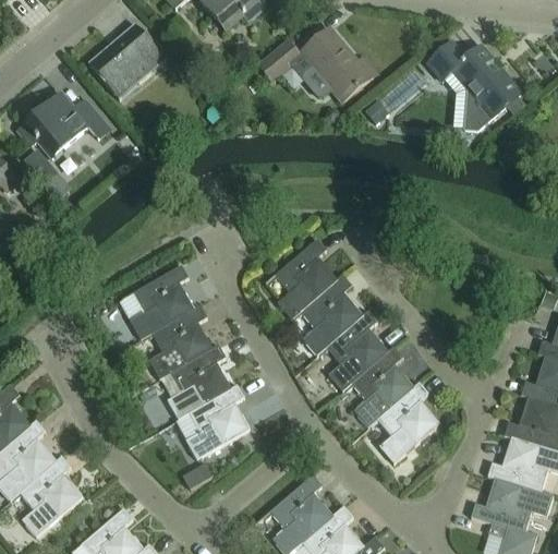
[(263,7),(257,0),(168,0),(177,10),(187,0),(203,0),(226,26),(243,11),(249,19),(263,7)]
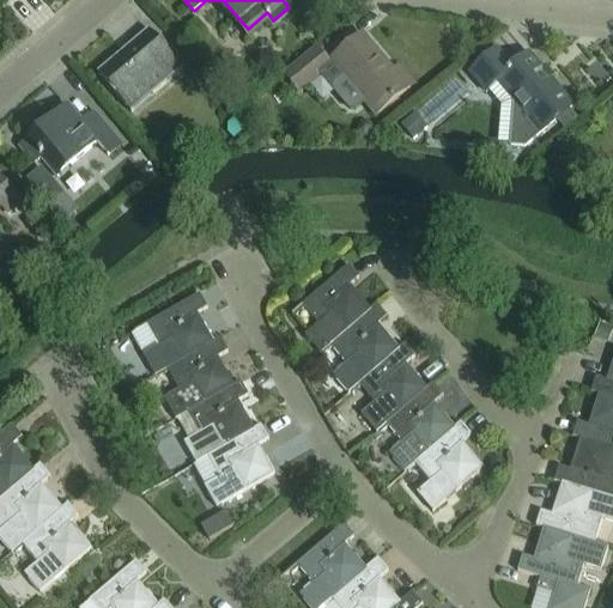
[(131,108),(181,64),(147,24),(97,68),(113,86),(131,108)]
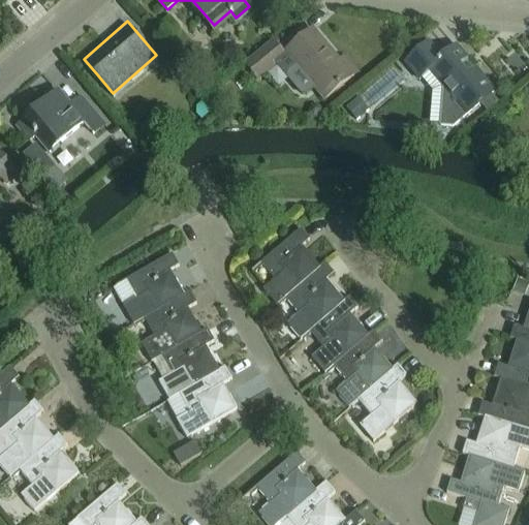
[(339,59),(312,27),(288,47),(299,60),(286,69),(286,74),(302,92),(306,92),(315,84),(324,95),(338,85),(353,71),(341,57),(339,59)]
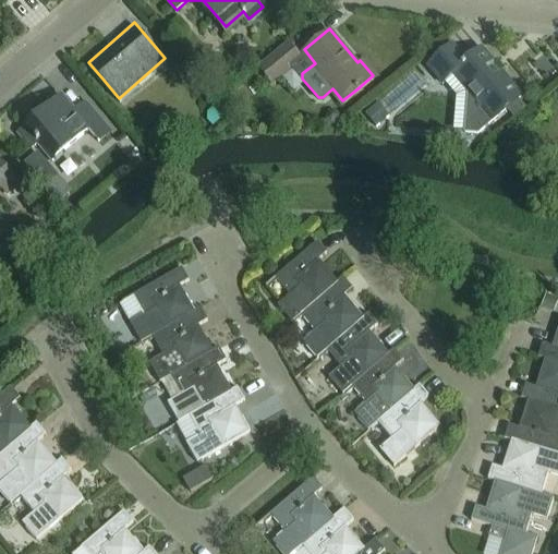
[(270,81),(301,56),(288,39),(257,64),(270,81)]
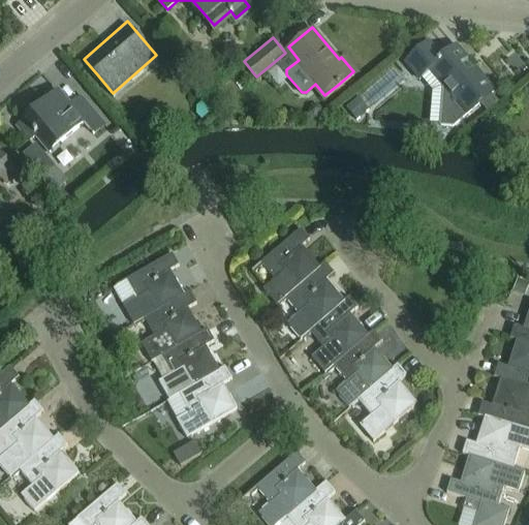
[(489,90),(493,87),(456,42),(442,54),(429,38),(405,59),(418,75),(429,66),(454,94),(444,103),(440,103),(439,122),(453,123),(477,100),(484,107),(495,97),(489,90)]
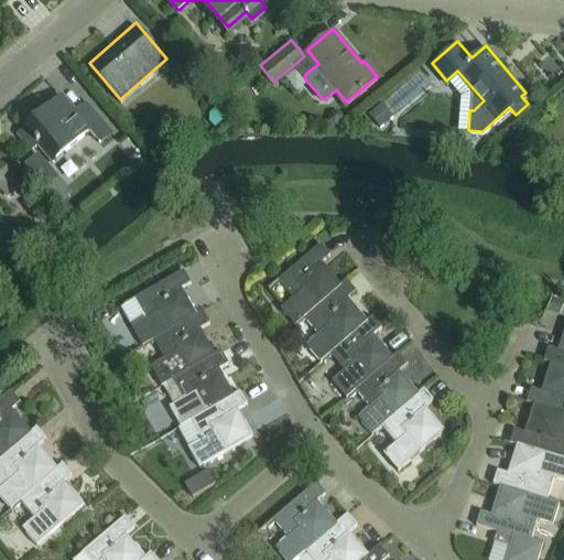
[(79,115),(62,94),(19,131),(31,146),(38,140),(53,158),(89,127),(99,138),(110,129),(105,122),(90,106),(79,115)]
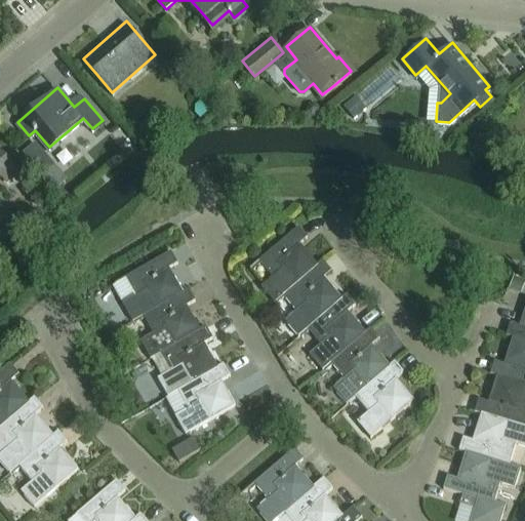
[(201,96),(195,103),(195,110),(200,116),(210,107),(201,96)]
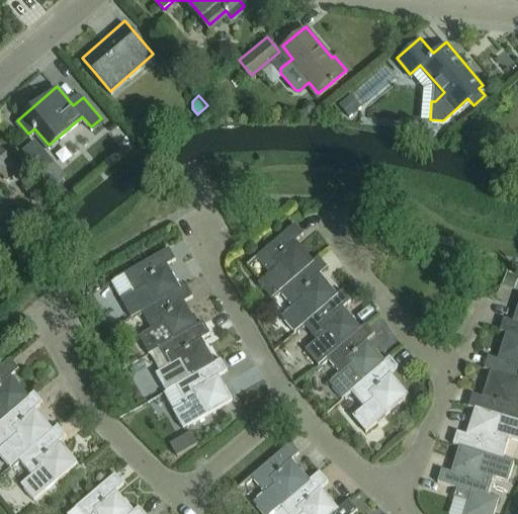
[(34,138),(22,148),(53,185),(66,174),(34,138)]
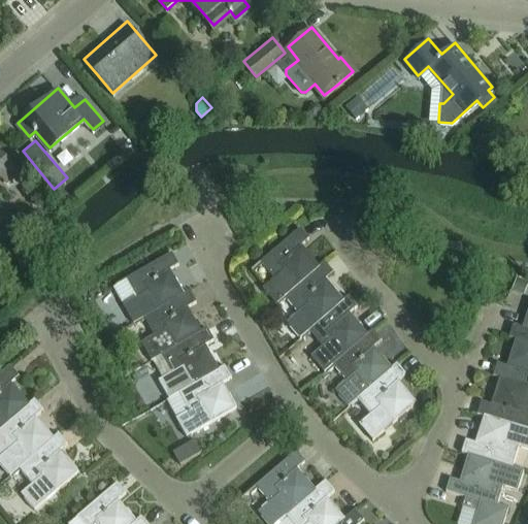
[(0,172),(6,179),(17,171),(10,163),(0,150),(0,172)]
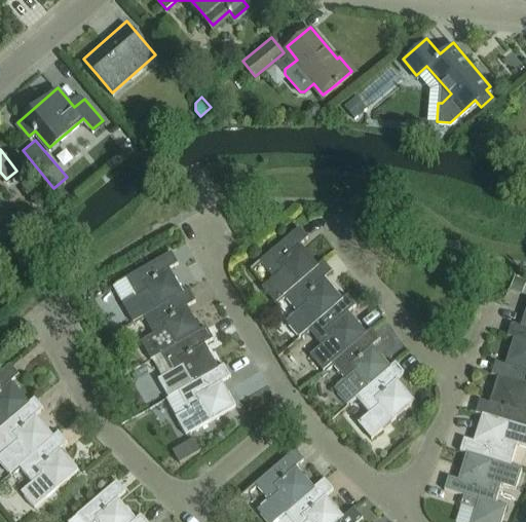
[(31,197),(42,187),(31,174),(20,184),(31,197)]
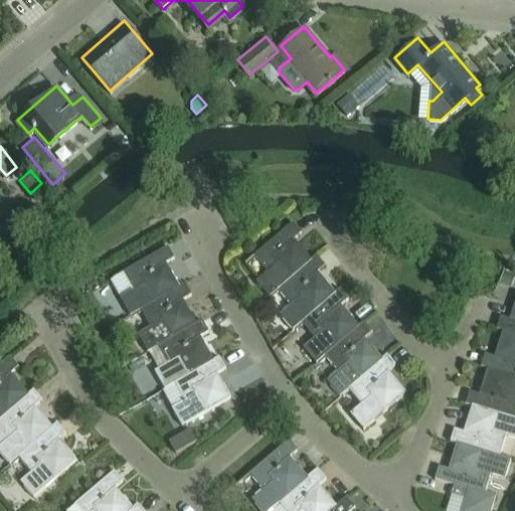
[(311,257),(294,236),(301,229),(293,219),(252,253),(265,268),(253,277),(267,293),(276,285),(278,287),(317,252),(316,252),(311,257)]
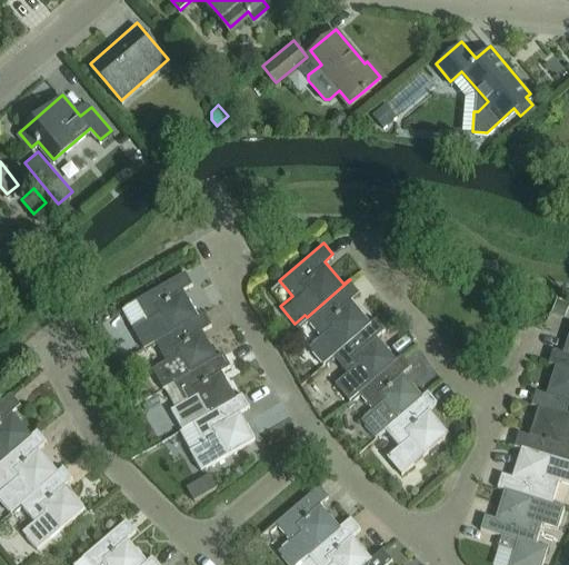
[(198,314),(182,287),(192,281),(185,269),(136,297),(148,319),(139,324),(132,328),(143,348),(155,342),(206,311),(205,310),(198,314)]
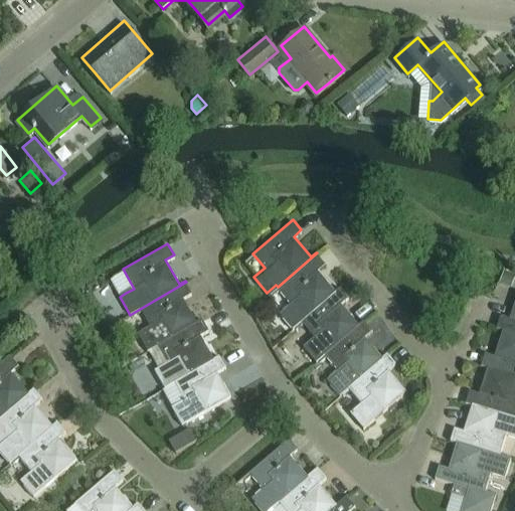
[(335,290),(317,269),(325,263),(317,252),(278,287),(290,300),(278,310),(291,325),(299,318),(301,320),(341,287),(340,286),(335,290)]
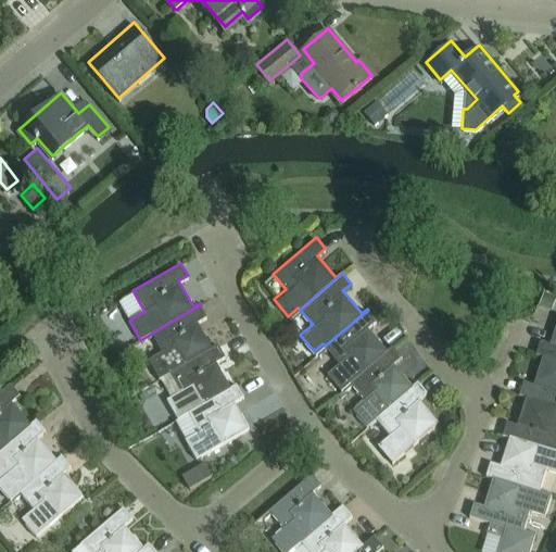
[(212,346),(198,321),(206,315),(201,304),(151,334),(162,352),(148,360),(160,379),(169,374),(219,345),(217,342),(212,346)]
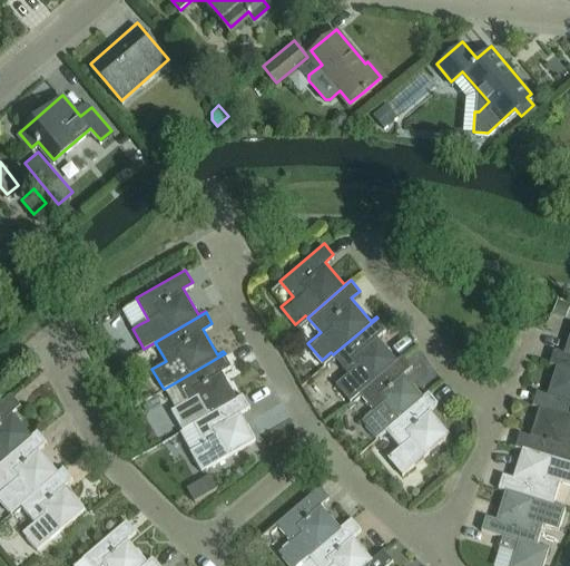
[(350,399),(359,391),(396,358),(377,335),(385,328),(377,318),(333,354),(347,372),(335,382),(350,399)]
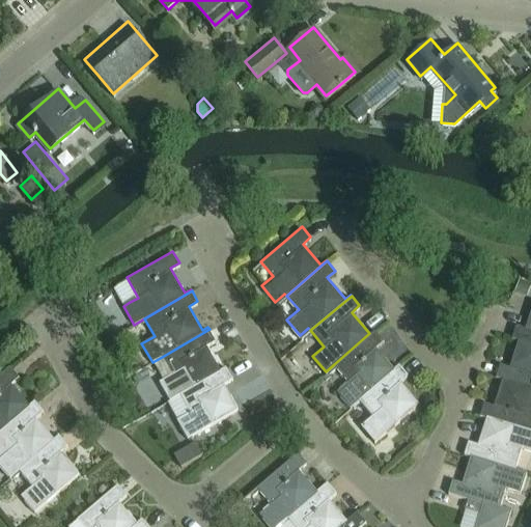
[(530,307),(525,326),(515,323),(511,336),(518,338),(530,342),(530,307)]
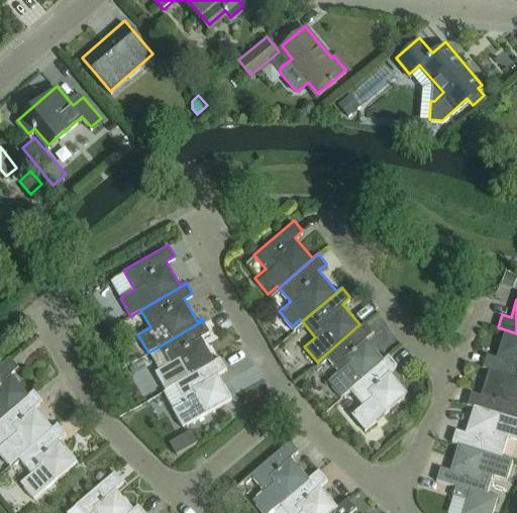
[(214,358),(200,334),(209,330),(204,320),(158,347),(167,364),(156,371),(165,388),(167,387),(168,387),(175,383),(220,356),(219,355),(214,358)]
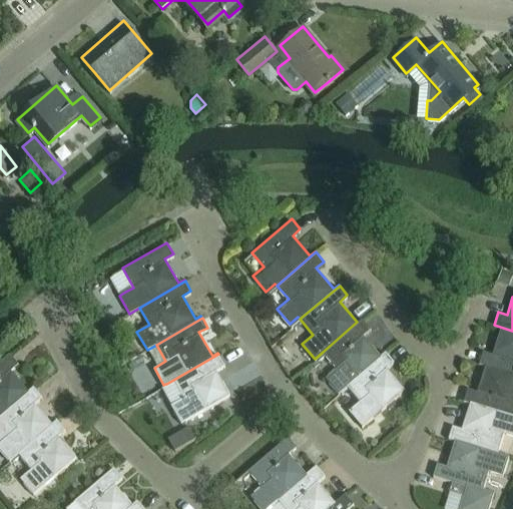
[(380,355),(363,334),(371,328),(362,318),(357,322),(323,352),(336,367),(325,377),(338,392),(340,390),(340,391),(387,352),(385,351),(380,355)]
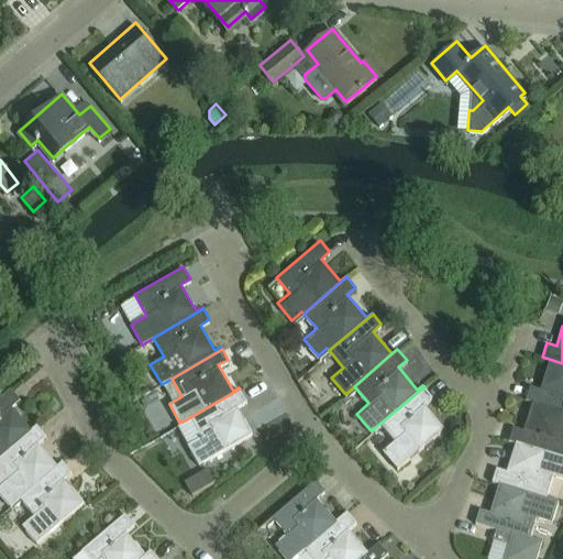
[(562,363),(549,359),(540,387),(530,384),(525,397),(532,399),(562,409),(562,363)]
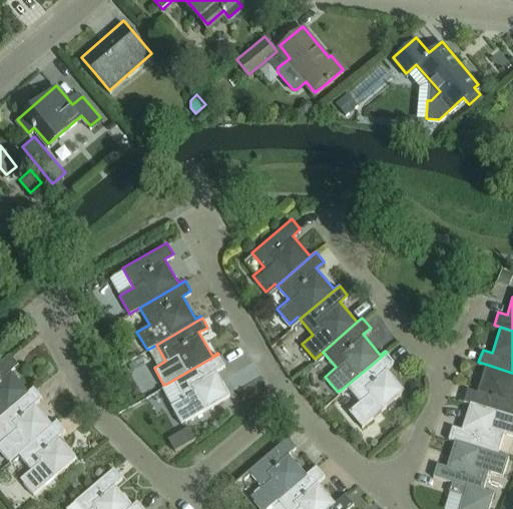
[(28,389),(11,369),(18,362),(10,352),(0,360),(0,414),(29,390),(28,389)]
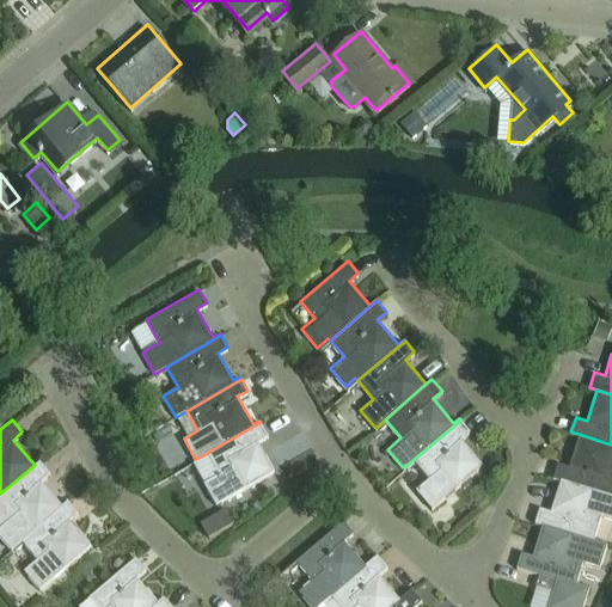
[(483,463),(461,437),(470,430),(461,420),(405,466),(408,467),(415,460),(429,477),(416,488),(432,507),(483,463)]
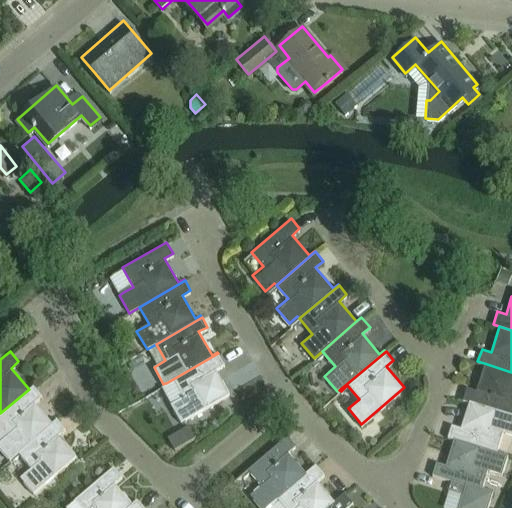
[(229,392),(216,368),(224,363),(218,353),(173,379),(166,383),(167,384),(174,380),(183,396),(170,403),(180,420),(229,392)]
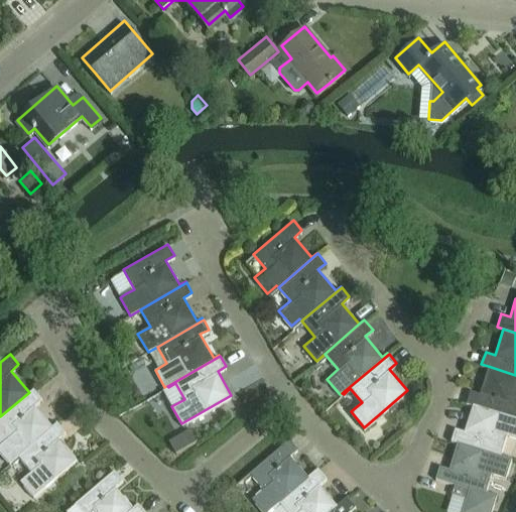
[(515,375),(488,366),(480,392),(470,389),(466,402),(473,404),(515,417),(515,375)]
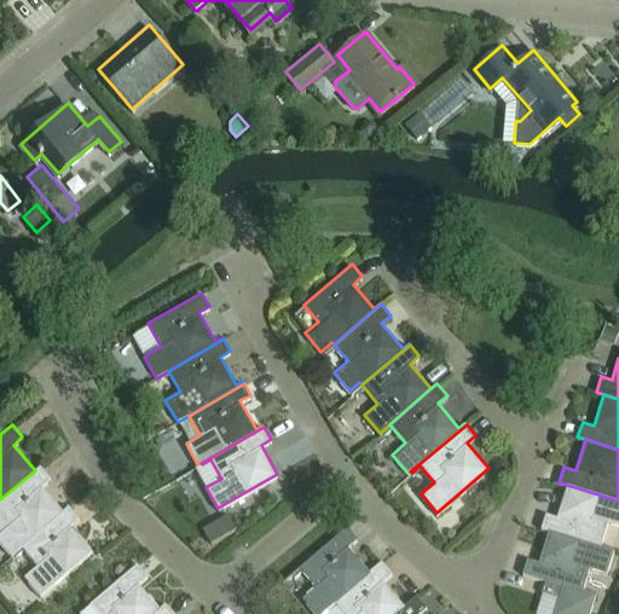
[(0,540),(11,555),(13,552),(63,510),(63,509),(41,485),(51,476),(40,464),(34,469),(35,470),(0,499),(0,540)]
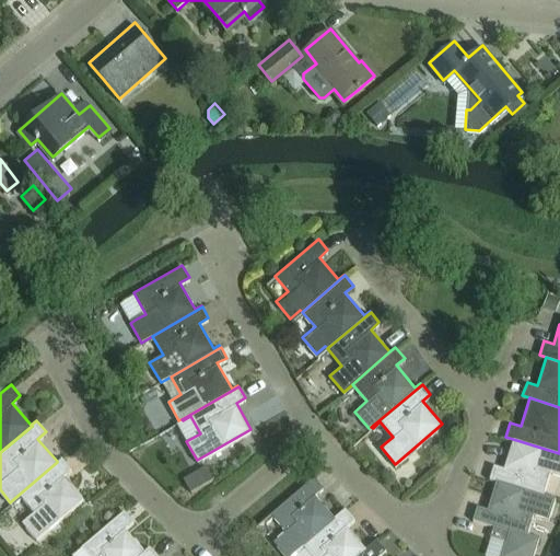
[(559,475),(559,453),(513,439),(504,466),(493,463),(489,477),(496,479),(555,498),(555,497),(552,496),(552,494),(544,490),(550,473),(559,475)]
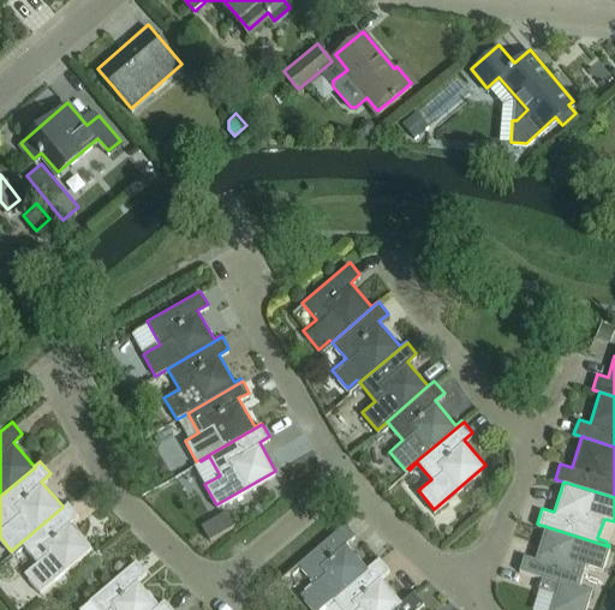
[(91,546),(69,521),(78,513),(67,501),(63,506),(63,507),(13,549),(16,551),(23,544),(37,560),(24,572),(40,590),(91,546)]
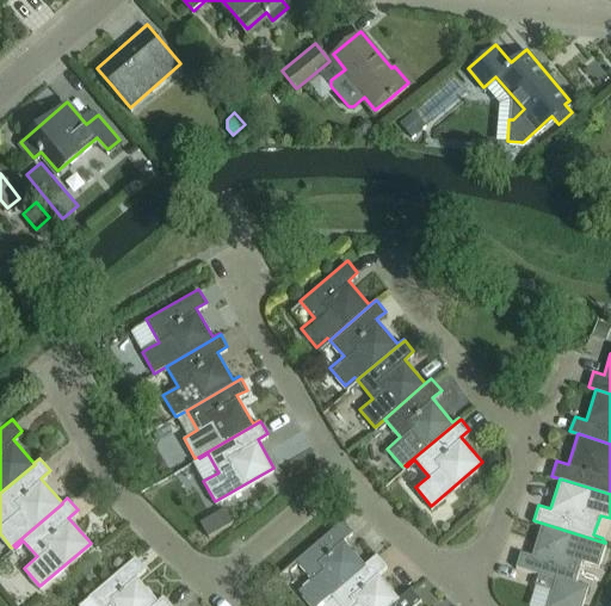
[(364,562),(344,538),(352,531),(343,519),(279,573),(279,574),(288,567),(290,568),(298,562),(312,577),(298,588),(313,605),(328,592),(329,592),(364,562)]
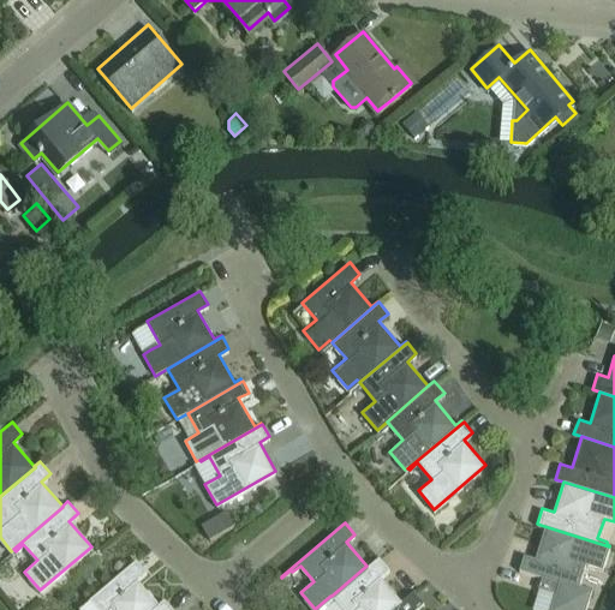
[(602,568),(609,546),(544,526),(535,557),(524,554),(519,569),(542,575),(538,587),(555,592),(549,609),(584,609),(591,590),(589,588),(589,586),(579,584),(585,563),(602,568)]
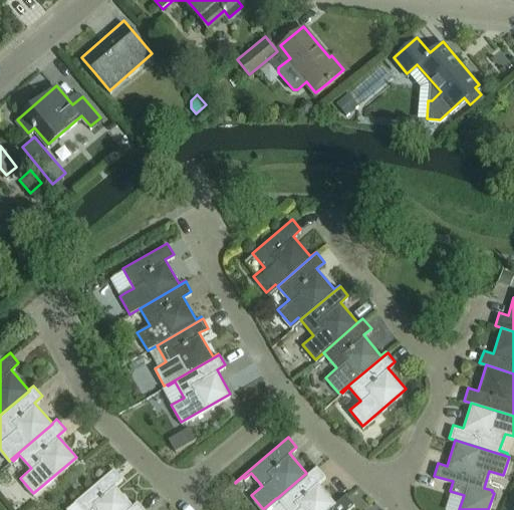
[(325,509),(335,502),(317,481),(325,475),(316,465),(306,473),(277,498),(286,509),(325,509)]
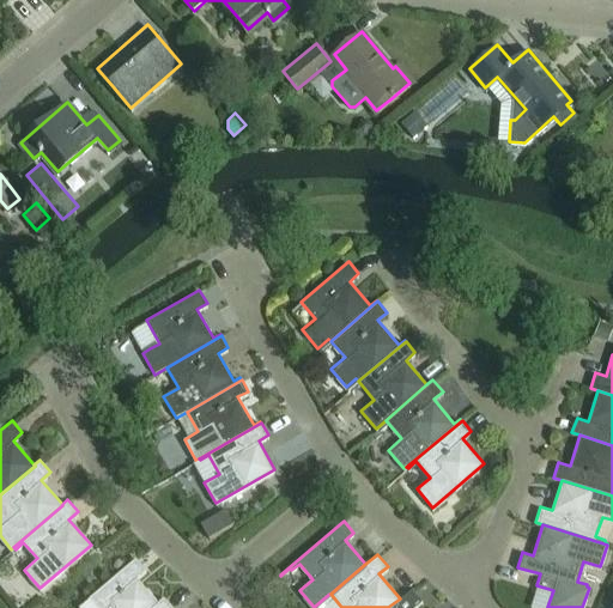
[(149,607),(158,601),(137,576),(146,569),(135,557),(89,596),(99,607),(149,607)]
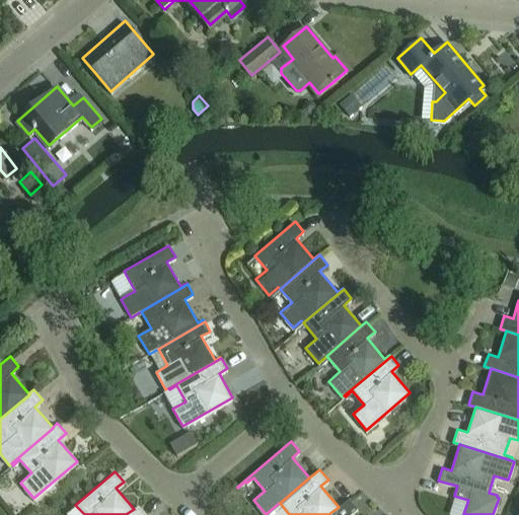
[(350,514),(358,508),(349,498),(339,507),(328,514),(350,514)]
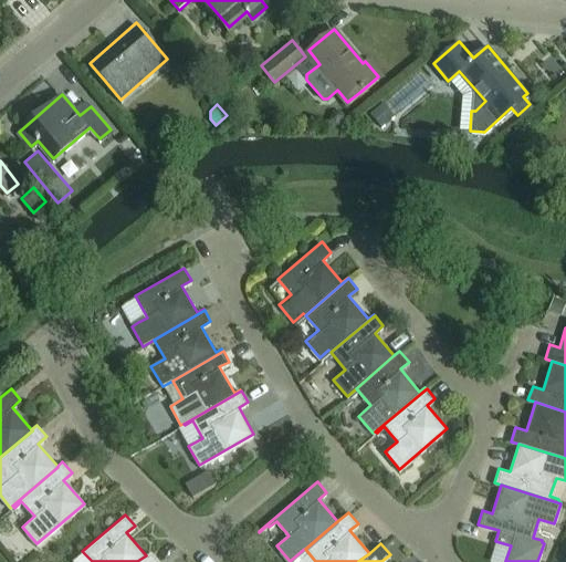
[(160,561),(152,551),(146,555),(137,561),(160,561)]
